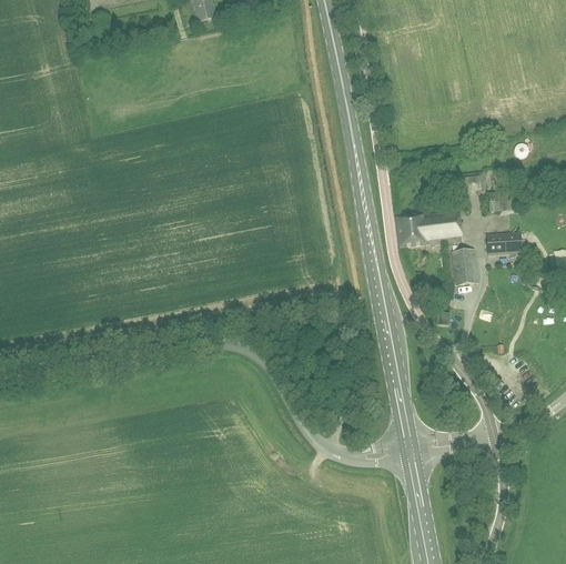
[(191,0),(196,19),(213,14),(209,0),(191,0)]
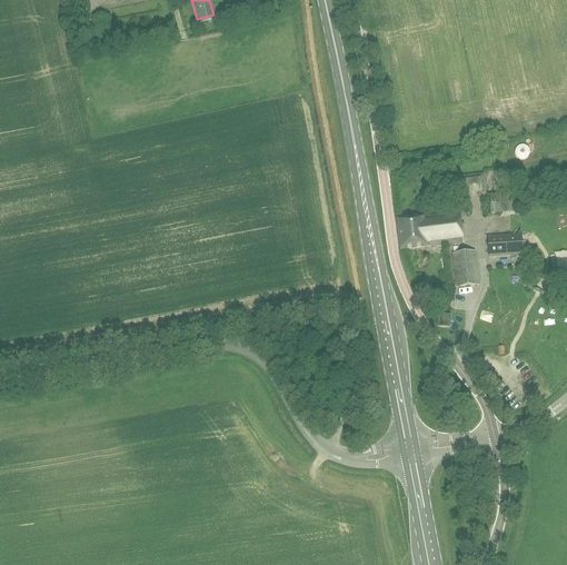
[(92,41),(102,38),(100,31),(90,35),(92,41)]
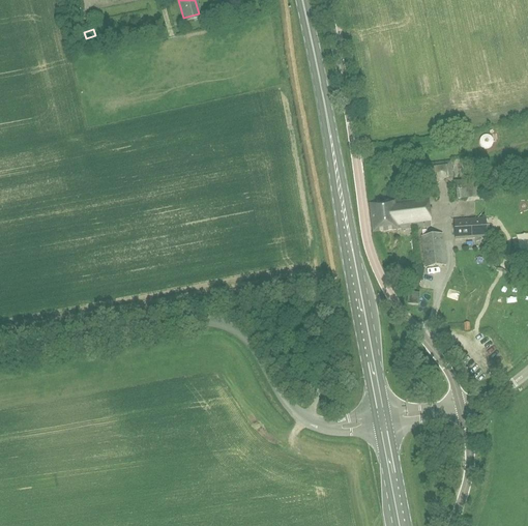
[(426,159),(427,173),(428,177),(433,176),(433,177),(446,175),(446,174),(451,174),(451,172),(449,156),(426,159)]
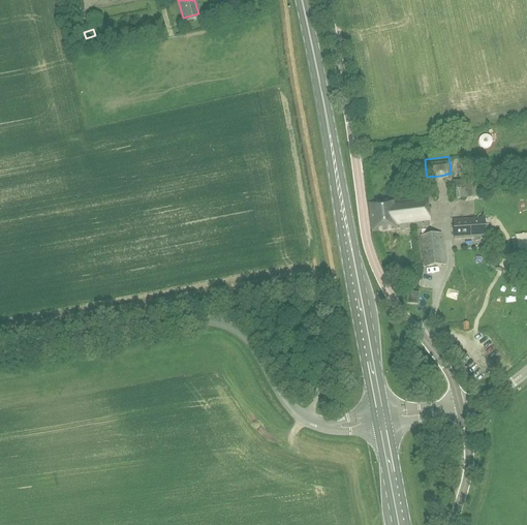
[(481,193),(478,175),(453,177),(454,195),(481,193)]
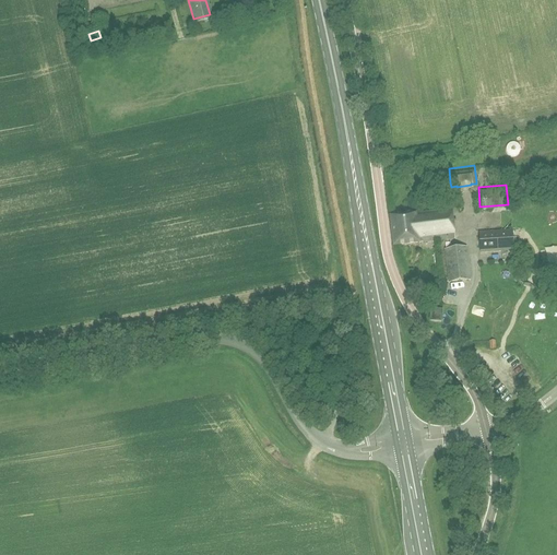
[(388,212),(391,241),(417,238),(417,239),(452,235),(449,204),(413,208),(414,209),(388,212)]
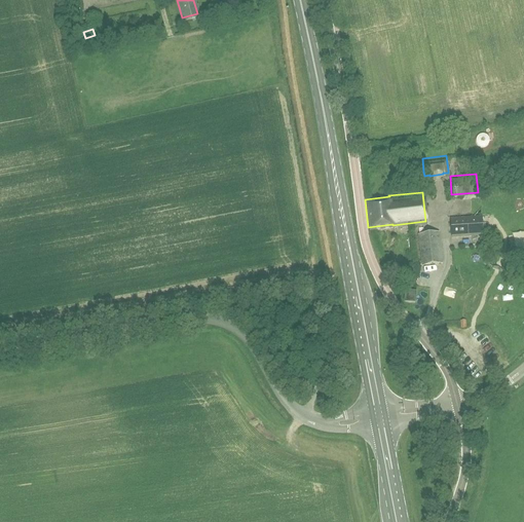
[(449,233),(481,231),(479,213),(448,215),(449,233)]
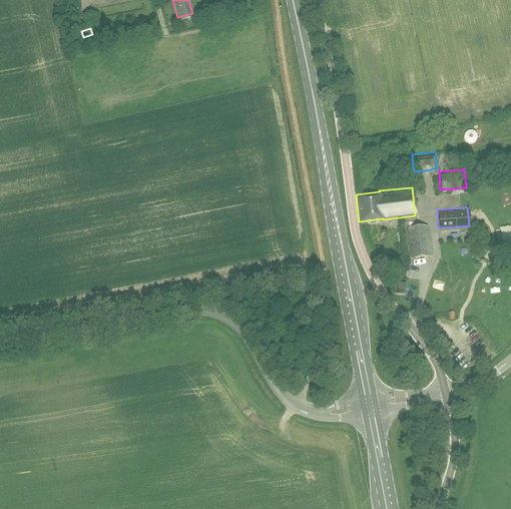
[(429,253),(426,223),(406,225),(409,256),(429,253)]
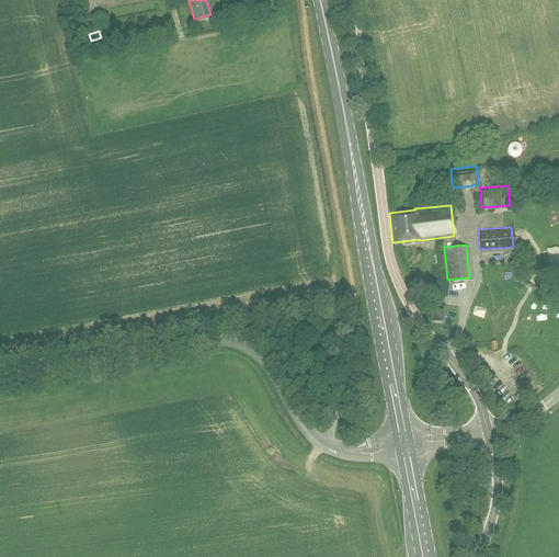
[(429,318),(441,319),(442,308),(430,307),(429,318)]
